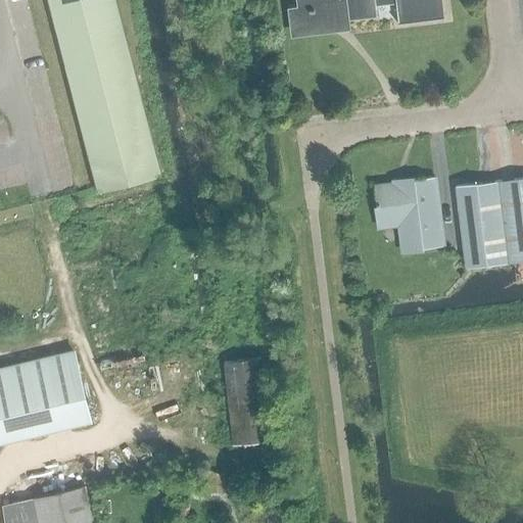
[(160,176),(114,0),(47,0),(96,187),(96,188),(97,192),(160,176)]
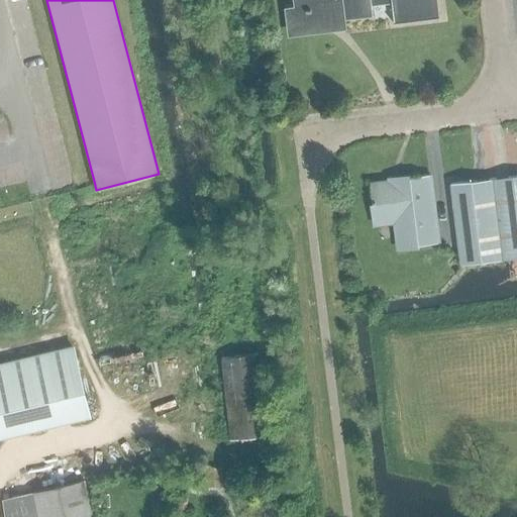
[(294,0),(296,10),(305,9),(307,29),(322,27),(327,22),(327,19),(333,18),(337,21),(343,20),(373,17),(371,6),(391,4),(393,23),(393,24),(440,18),(437,0),(294,0)]
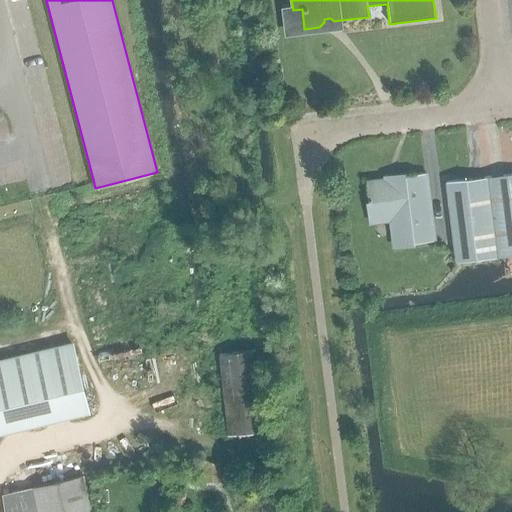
[(366,183),(370,217),(400,213),(404,245),(434,241),(425,173),(395,177),(396,181),(387,182),(387,180),(366,183)]
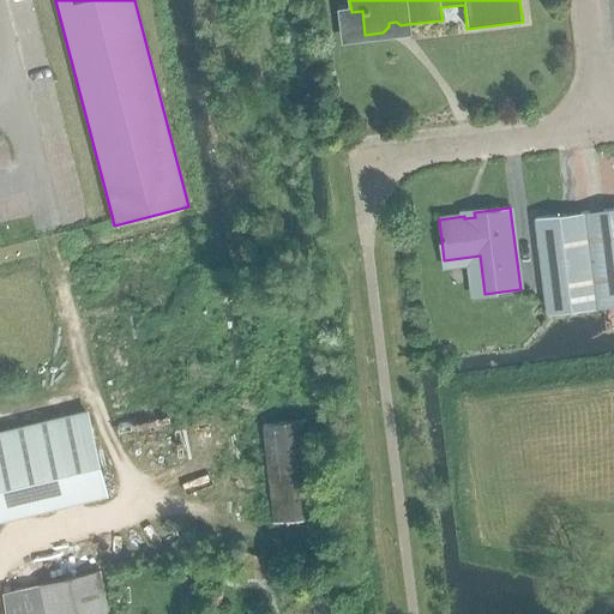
[(565,215),(534,218),(546,315),(613,306),(613,209),(565,215)]
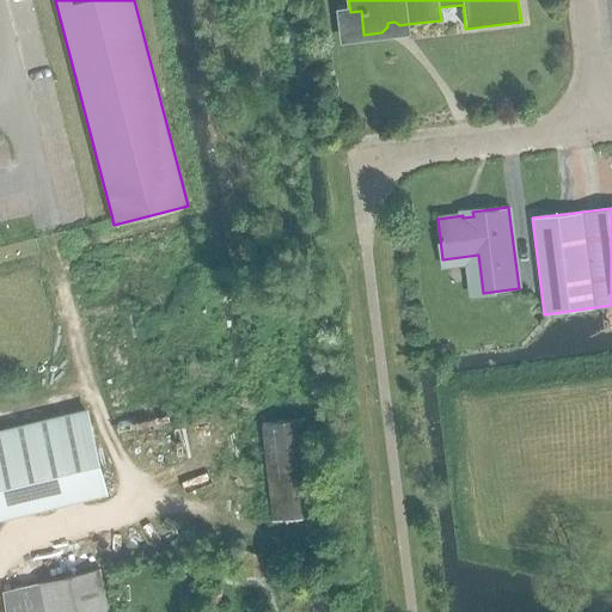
[(0,434),(0,514),(105,489),(86,414),(0,434)]
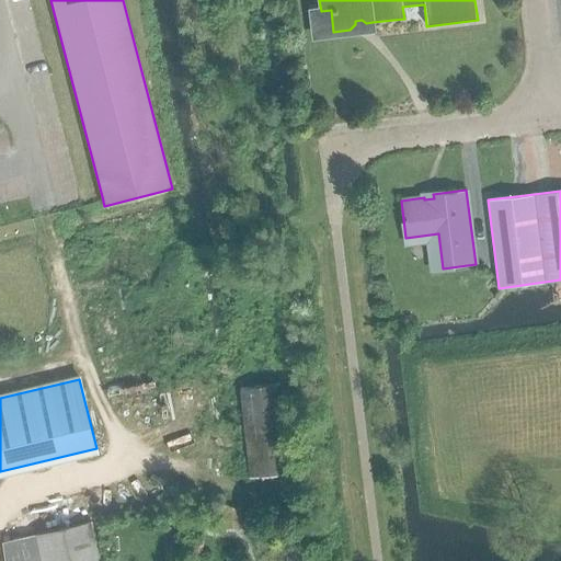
[(289,472),(279,384),(240,388),(250,478),(289,472)]
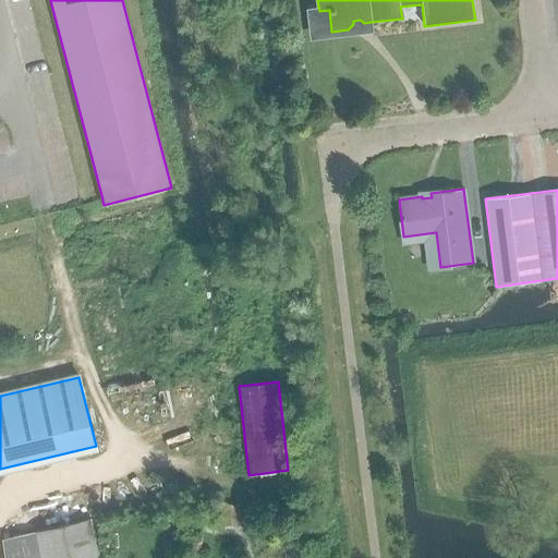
[(98,557),(91,519),(2,541),(4,557),(98,557)]
